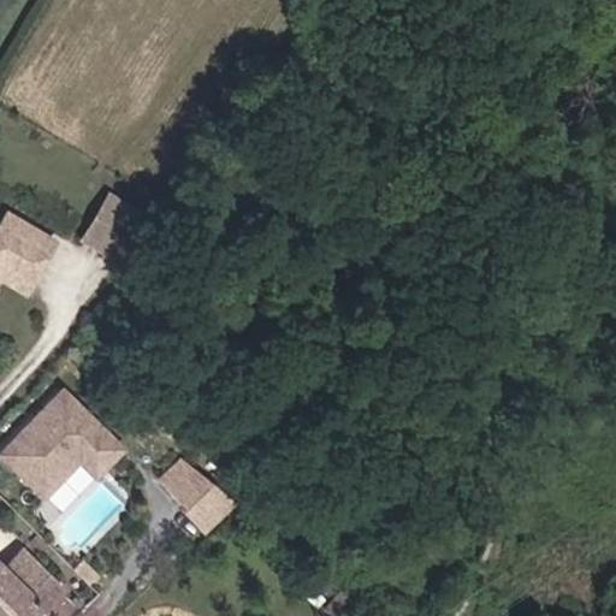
[(123,258),(146,220),(108,197),(86,235),(123,258)]
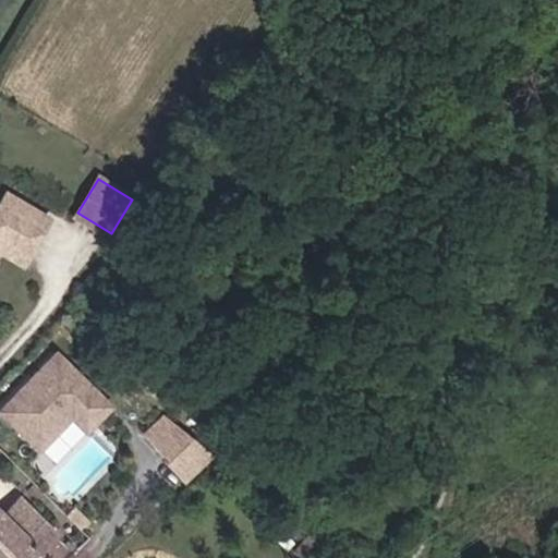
[(5,202),(14,207),(20,198),(10,193),(5,202)]
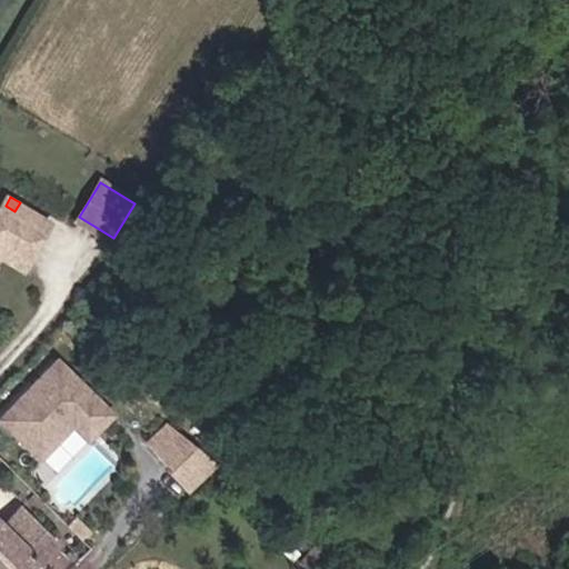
[(32,260),(55,222),(20,202),(15,211),(6,206),(0,213),(0,249),(8,248),(32,260)]
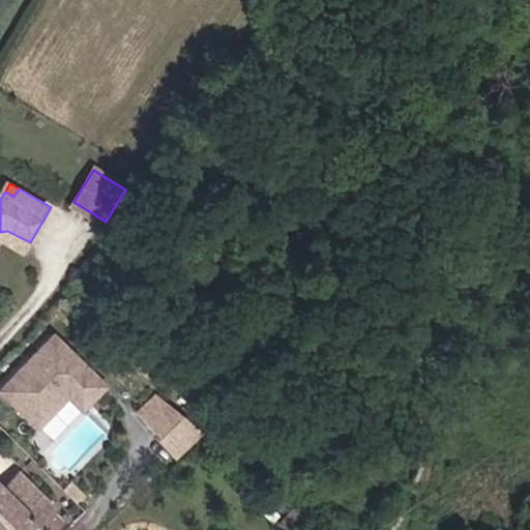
[(30,242),(7,231),(6,239),(26,249),(30,242)]
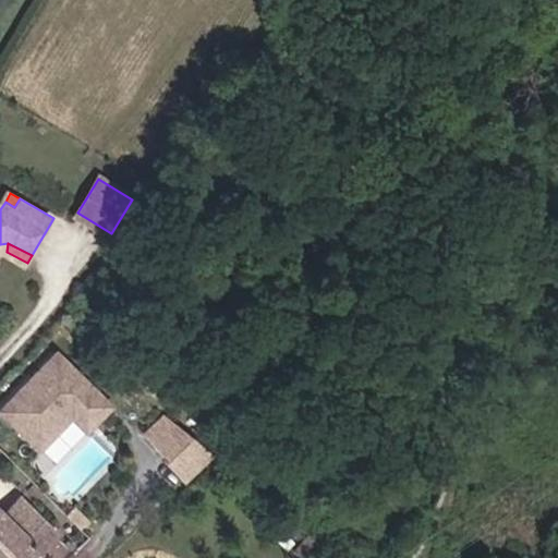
[(118,405),(58,348),(0,407),(0,411),(43,453),(75,421),(89,435),(118,405)]
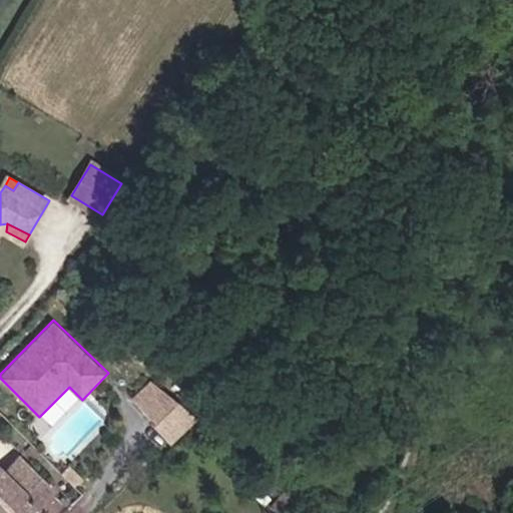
[(151,381),(130,399),(172,445),(200,419),(179,400),(151,381)]
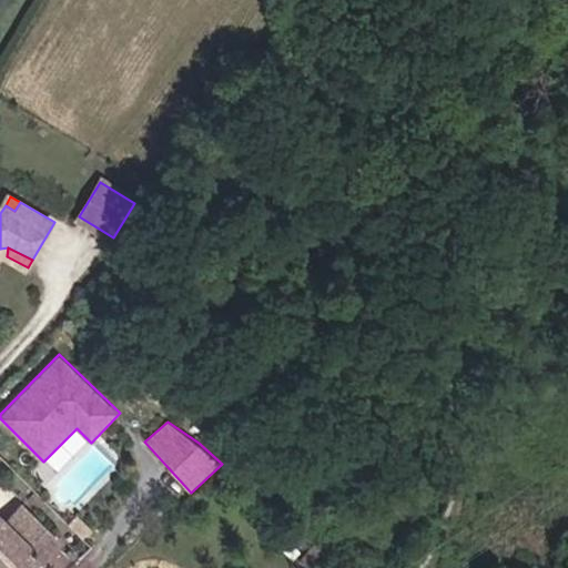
[(0,567),(14,567),(26,556),(36,567),(37,567),(54,550),(22,520),(4,538),(0,534),(0,567)]
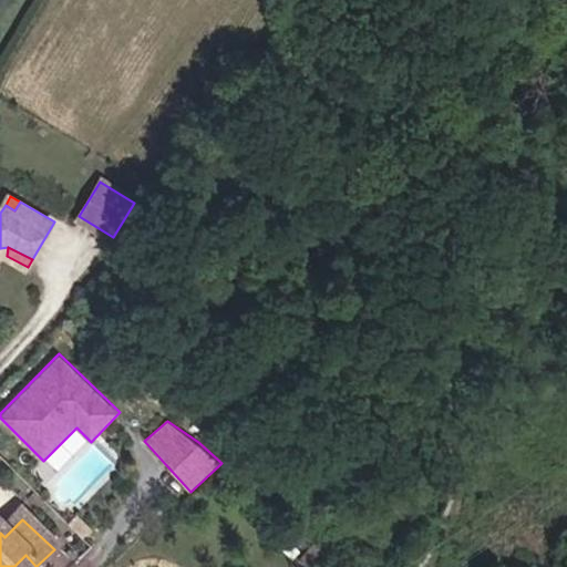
[(336,566),(342,560),(319,543),(301,564),(305,566),(336,566)]
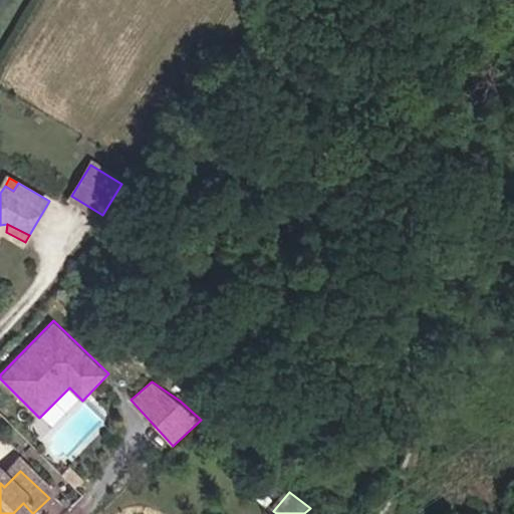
[(13,513),(32,513),(23,503),(13,513)]
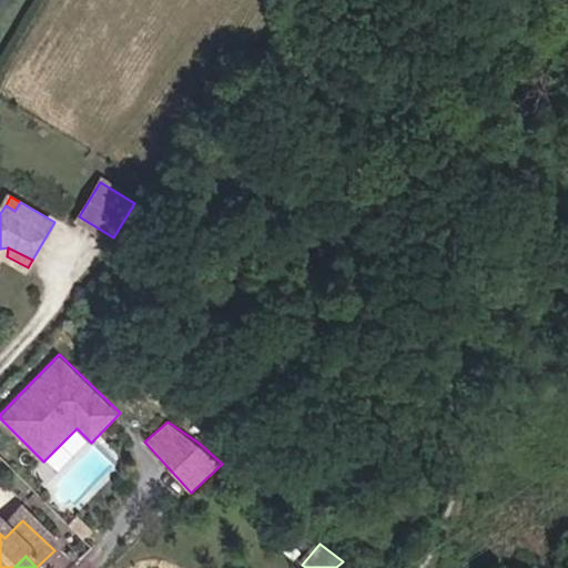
All buildings are outlined.
